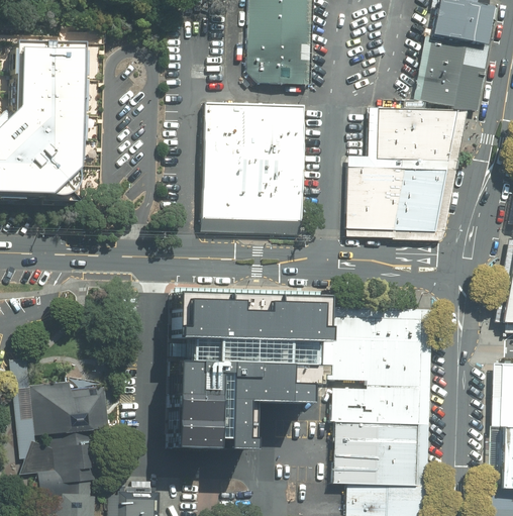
[(247,0),(242,89),(306,91),(311,0),(247,0)]
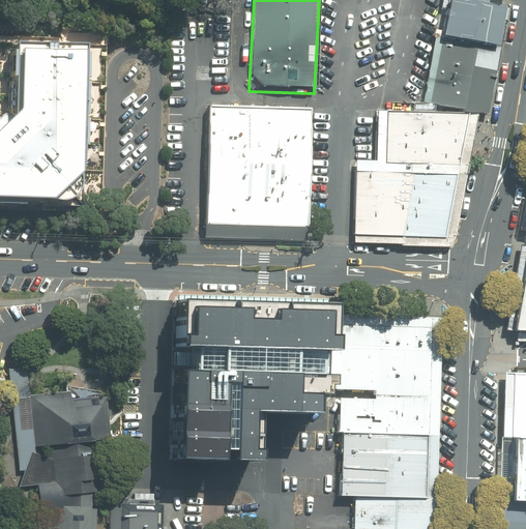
[(503,9),(456,0),(443,0),(425,100),(484,112),(503,9)]
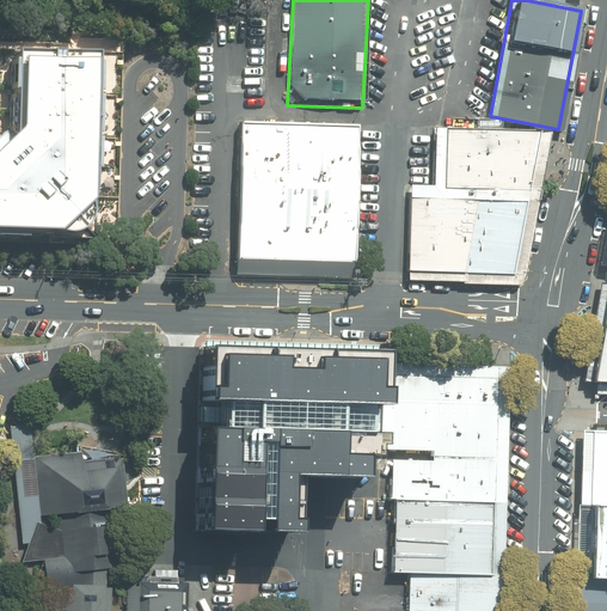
[(0,234),(75,238),(83,47),(11,44),(8,128),(0,136),(0,234)]
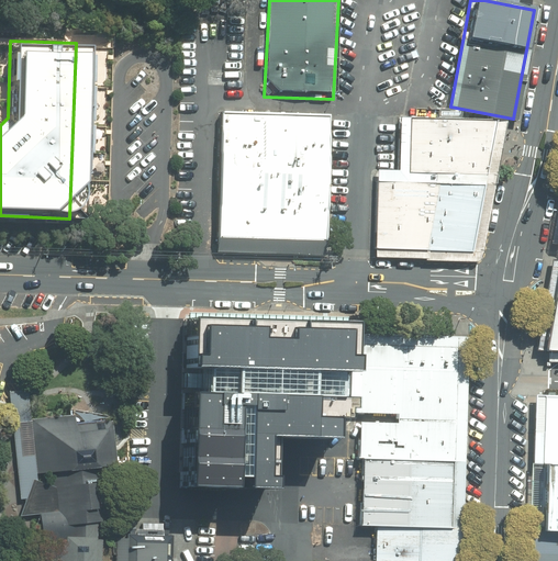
[(324,242),(328,115),(221,112),(216,237),(324,242)]
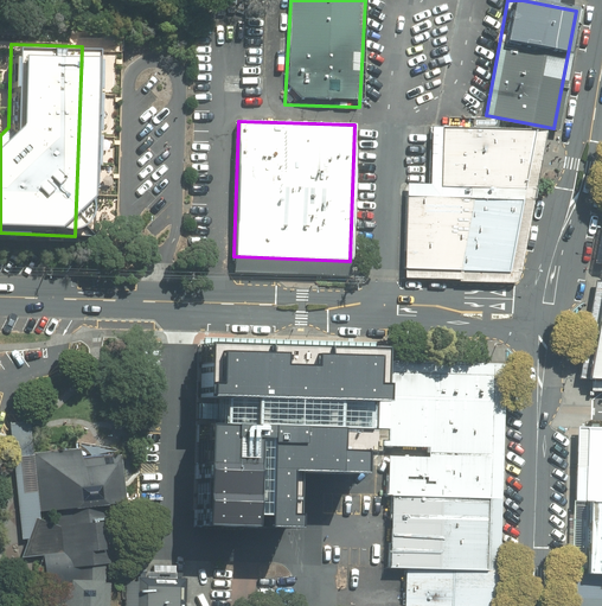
[(408,185),(407,279),(519,282),(551,131),(430,129),(429,185),(408,185)]
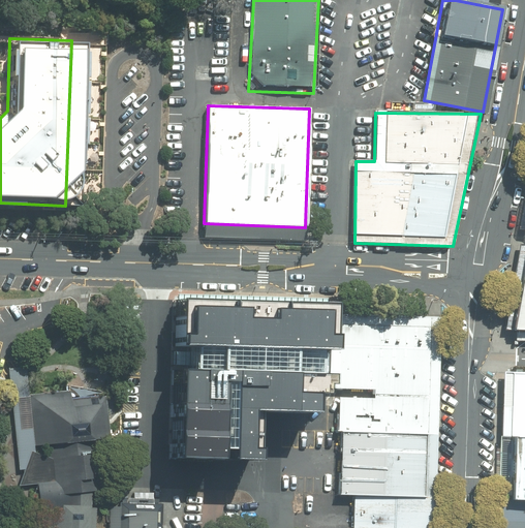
[(524,233),(522,233),(508,318),(524,318),(524,233)]
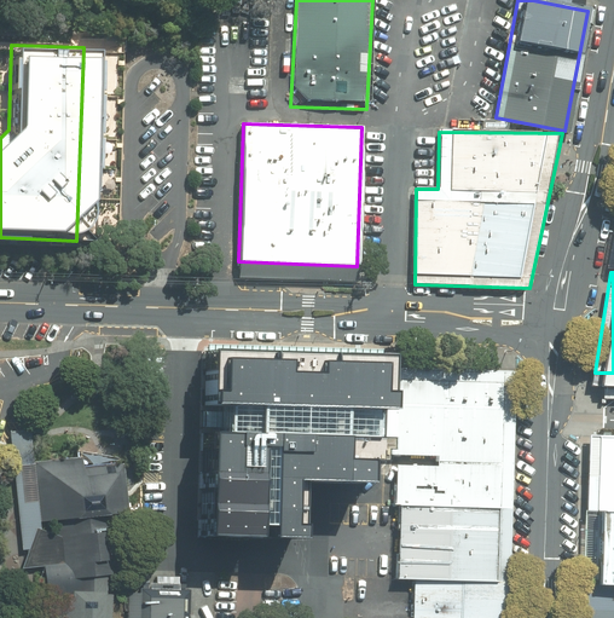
[(391,354),(208,352),(204,533),(295,535),(296,484),(388,485),(389,456),(391,369),(391,354)]
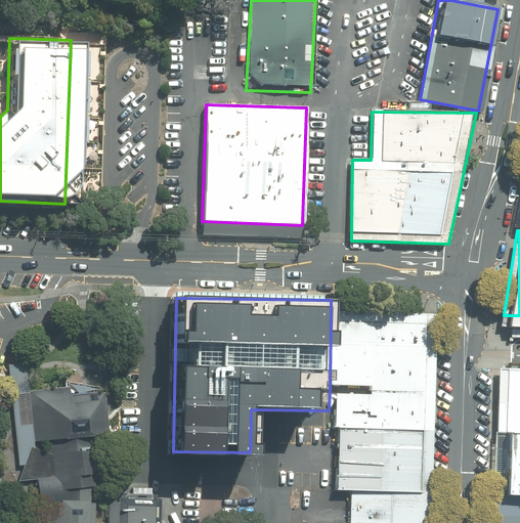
[(436,428),(438,314),(331,312),(330,386),(340,387),(338,426),(436,428)]
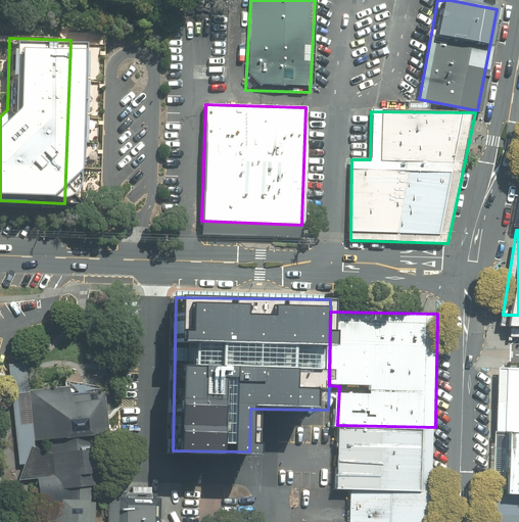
[(492,423),(501,423),(518,423),(518,359),(494,359),(492,423)]
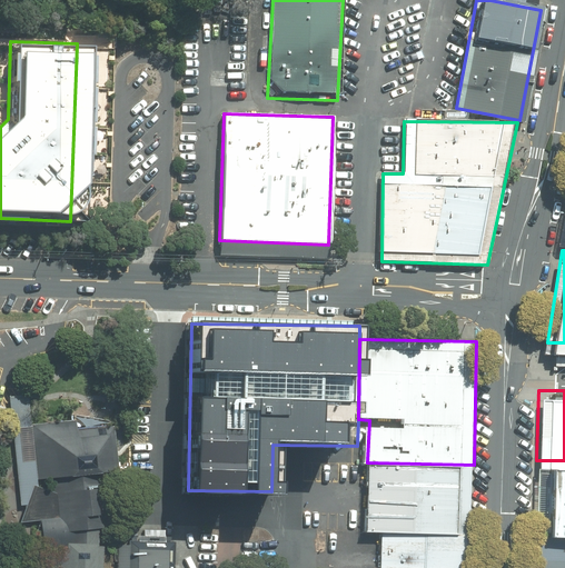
[(32,427),(38,481),(55,479),(56,494),(36,487),(22,525),(41,522),(46,550),(45,567),(105,567),(105,546),(99,546),(100,529),(110,527),(102,475),(121,471),(117,428),(77,431),(77,421),(32,427)]
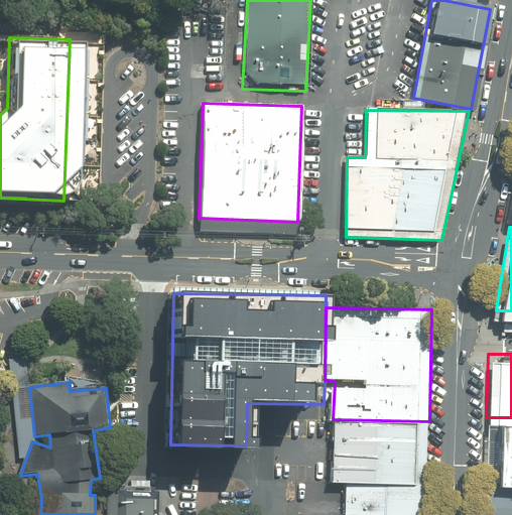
[(511,417),(494,417),(492,480),(511,481),(511,417)]
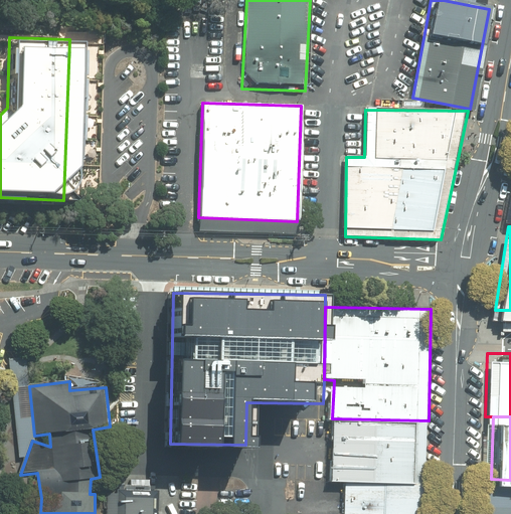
[(331,483),(345,483),(344,513),(426,513),(429,420),(332,418),(331,483)]
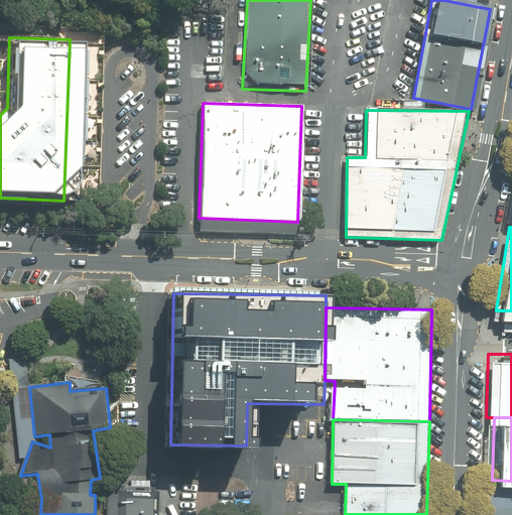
[(109,497),(108,514),(158,514),(159,498),(109,497)]
